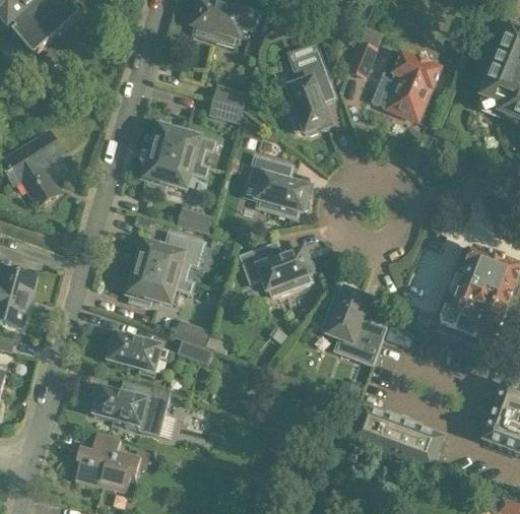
[(0,0),(0,14),(8,23),(12,20),(16,24),(12,28),(18,36),(18,35),(24,42),(24,43),(34,53),(57,33),(59,30),(61,28),(60,28),(64,25),(81,11),(71,0),(0,0)]
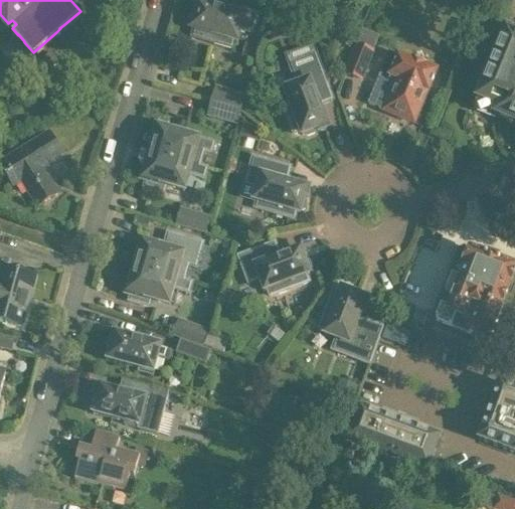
[(192,31),(231,42),(233,35),(236,36),(240,24),(252,27),(258,8),(234,1),(232,7),(207,0),(196,0),(194,9),(191,11),(189,17),(191,21),(190,23),(194,24),(192,31)]
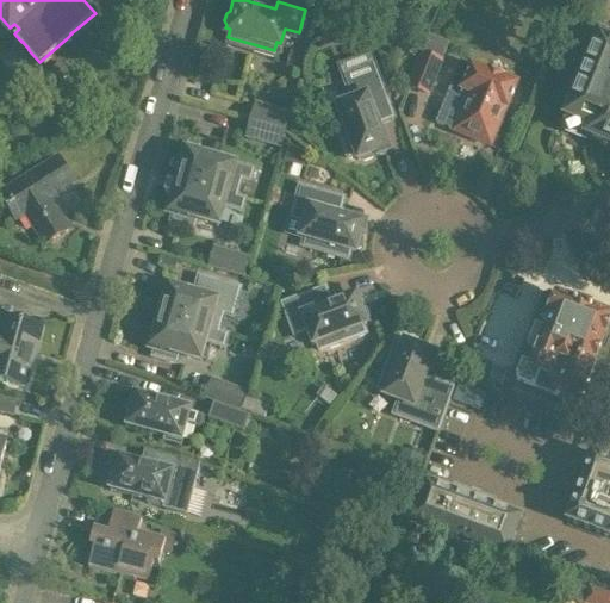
[(609,140),(609,35),(599,31),(561,124),(589,136),(590,131),(609,140)]
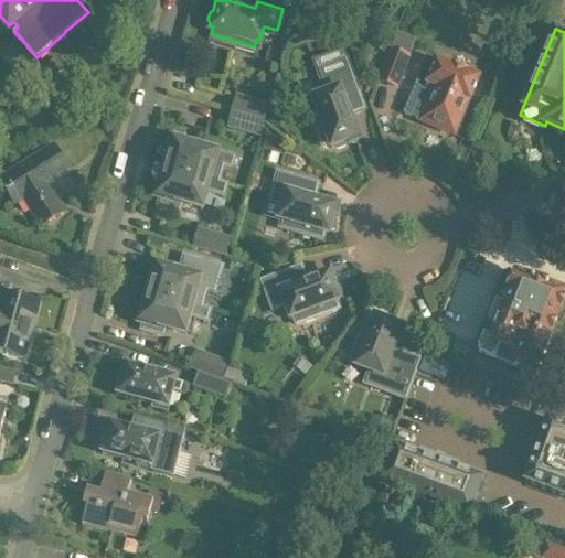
[(270,42),(265,57),(279,62),(285,46),(270,42)]
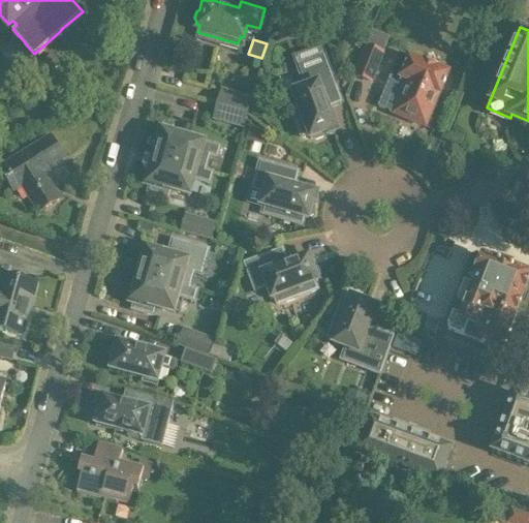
[(354,69),(371,77),(382,48),(366,41),(354,69)]
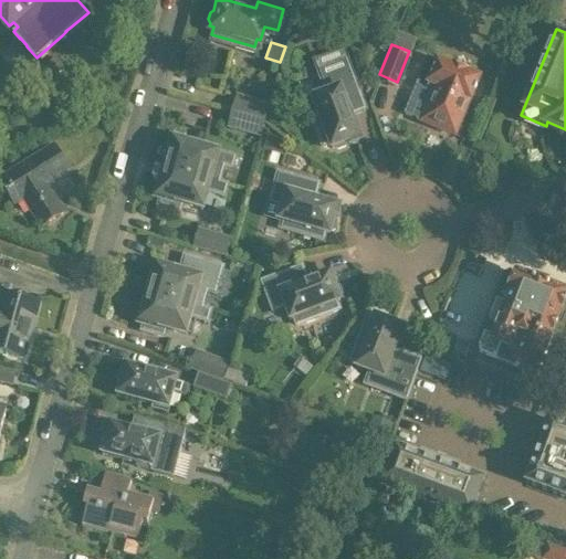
[(49,73),(63,60),(55,52),(41,65),(49,73)]
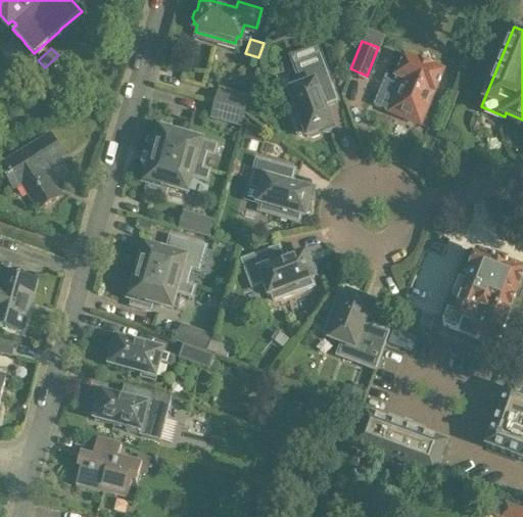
[(387,68),(374,100),(390,106),(390,107),(420,120),(433,87),(434,87),(442,67),(394,48),(386,68),(387,68)]
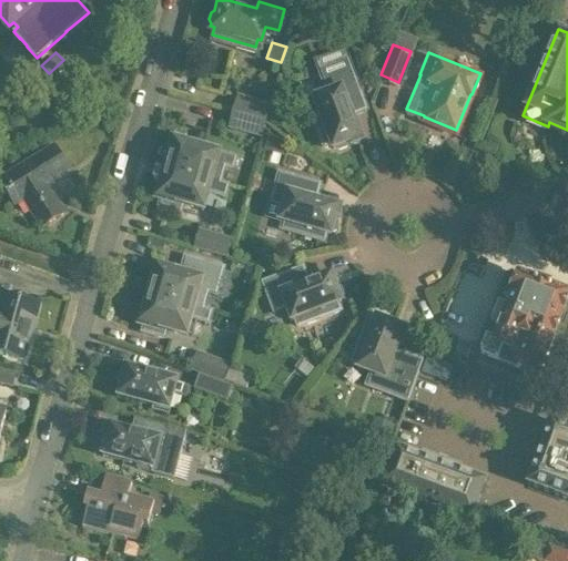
[(315,95),(307,99),(324,141),(332,139),(333,143),(335,142),(338,143),(346,141),(347,136),(361,132),(352,110),(367,104),(350,57),(320,68),(327,88),(314,92),(315,95)]
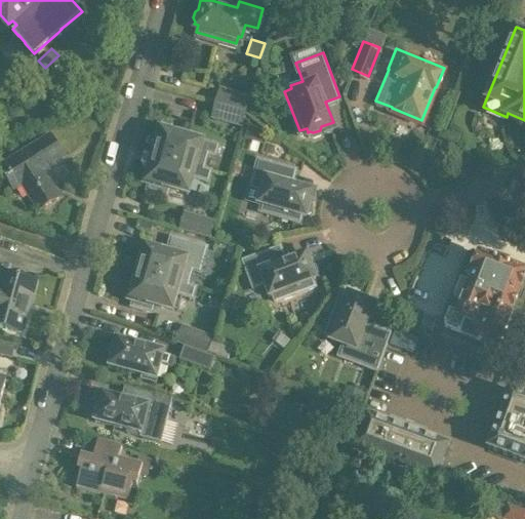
[(219,84),(215,98),(245,107),(249,92),(219,84)]
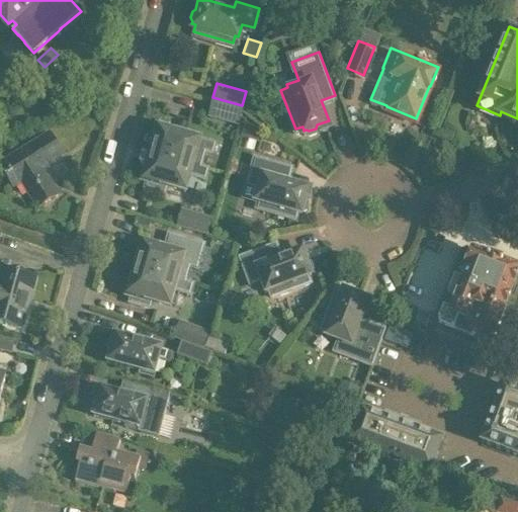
[(212,97),(208,111),(238,119),(242,105),(212,97)]
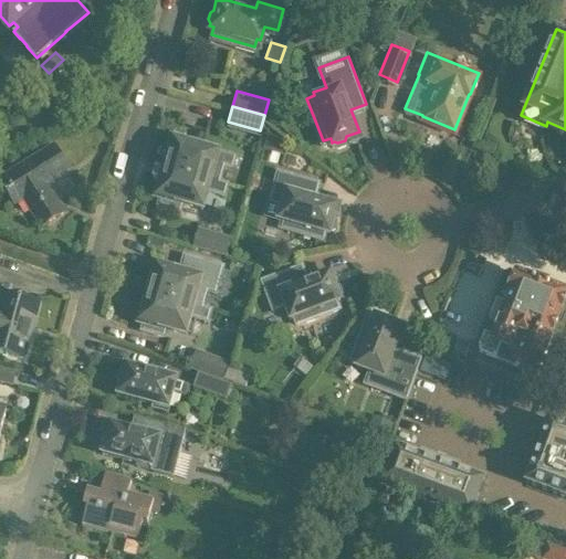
[(286,136),(268,130),(264,143),(282,149),(286,136)]
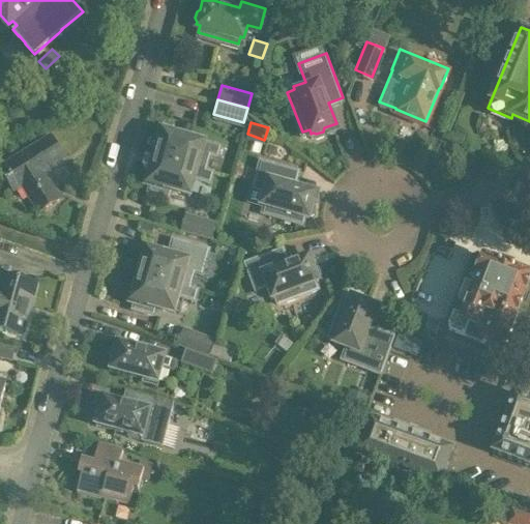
[(155,147),(154,151),(205,166),(210,149),(217,151),(221,141),(162,124),(158,135),(155,138),(153,144),(155,147)]
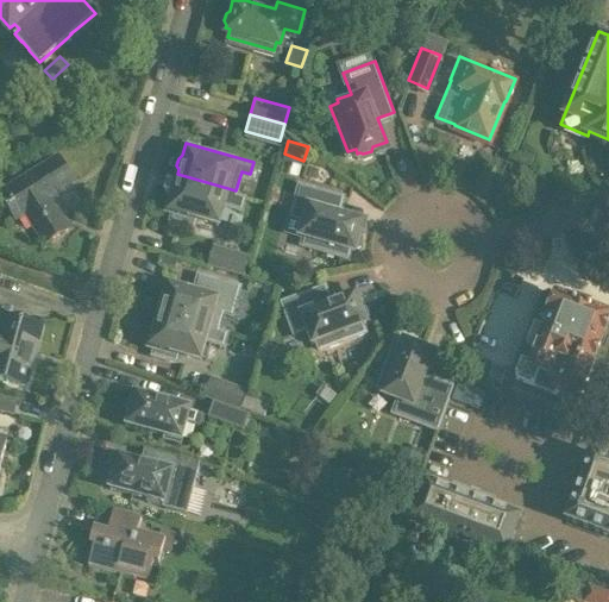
[(0,186),(0,189),(14,214),(25,207),(45,238),(68,224),(49,194),(75,177),(57,150),(0,186)]
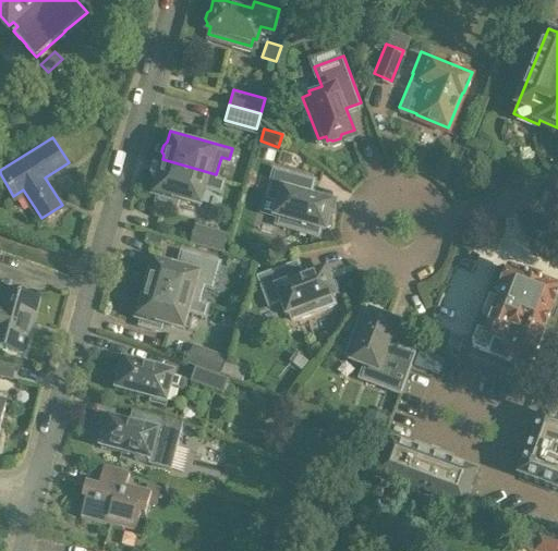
[(216,174),(162,159),(155,187),(158,188),(157,196),(178,203),(181,195),(199,200),(205,183),(221,187),(223,176),(216,174)]
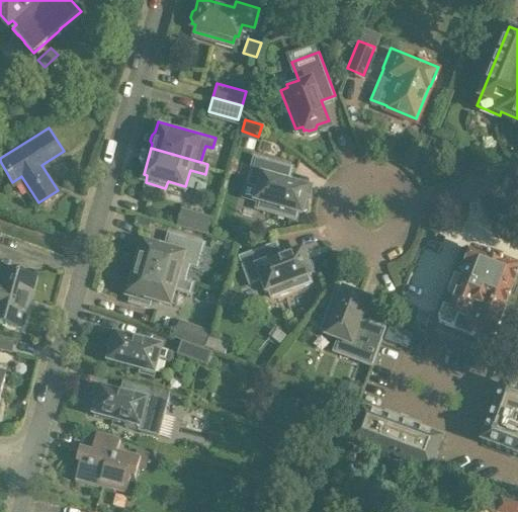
[(256,203),(295,216),(297,208),(301,209),(301,207),(306,205),(308,198),(306,195),(309,183),(287,177),(291,163),(254,153),(247,180),(258,183),(255,195),(258,196),(256,203)]
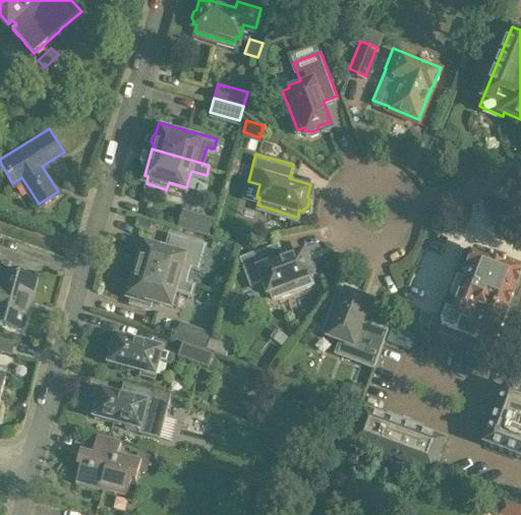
[(178,222),(208,231),(212,215),(183,207),(178,222)]
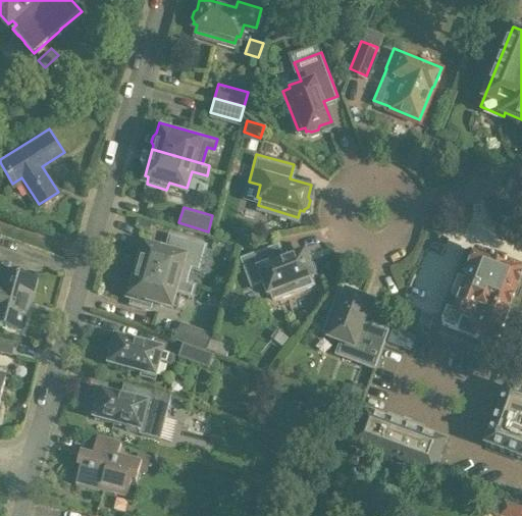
[(137,219),(149,223),(151,215),(139,212),(137,219)]
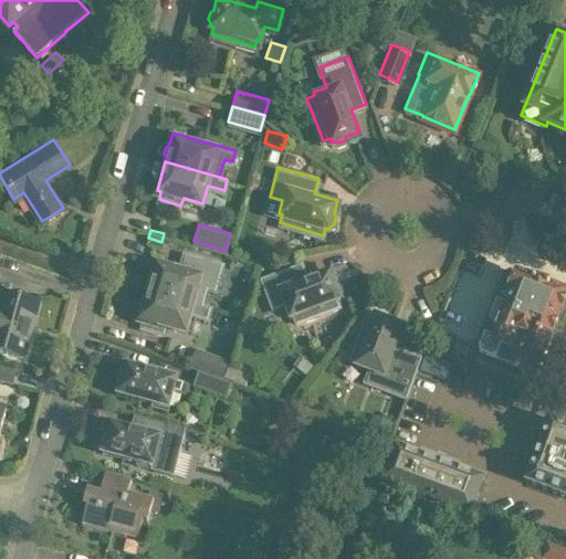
[(149,283),(148,287),(202,302),(207,285),(216,287),(222,261),(185,251),(180,265),(156,260),(153,270),(148,272),(147,280),(149,283)]
